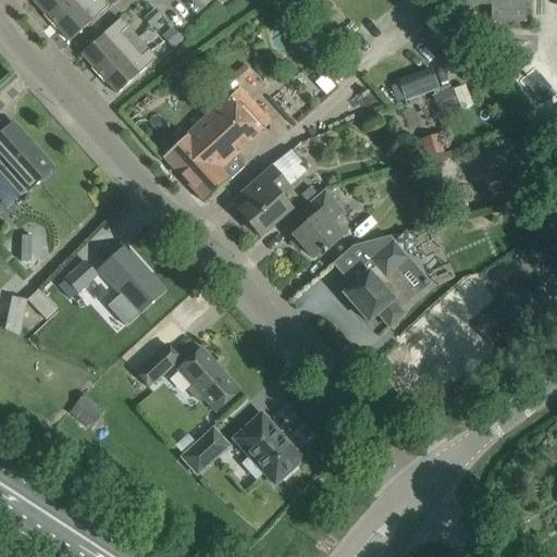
[(34,0),(33,1),(51,22),(74,0),(34,0)]
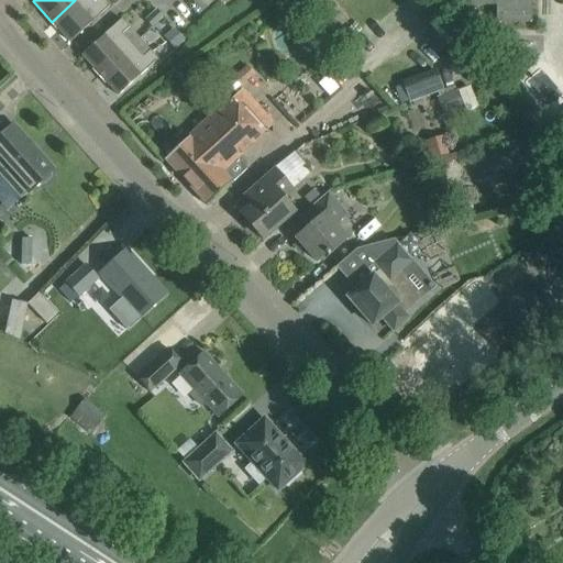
[(91,0),(75,0),(52,22),(70,42),(110,6),(103,0),(99,0),(95,3),(91,0)]
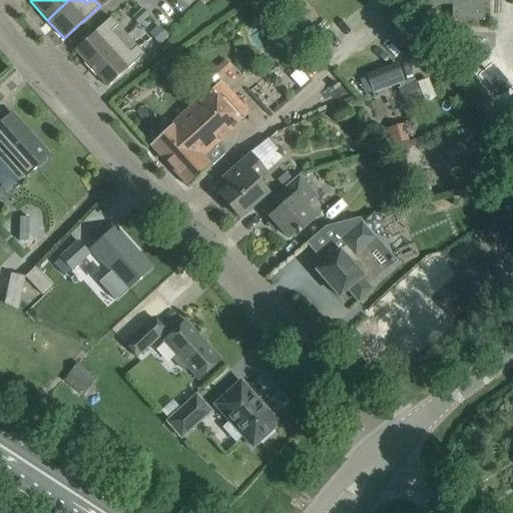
[(420,0),(420,5),(452,5),(452,20),(484,20),(483,0),(420,0)]
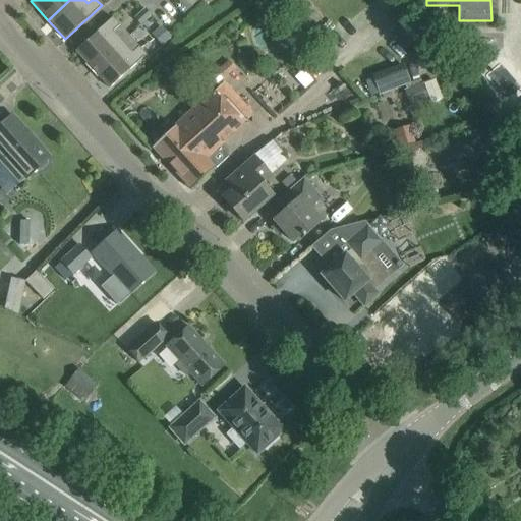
[(143,7),(139,11),(133,16),(140,23),(140,24),(151,15),(143,7)]
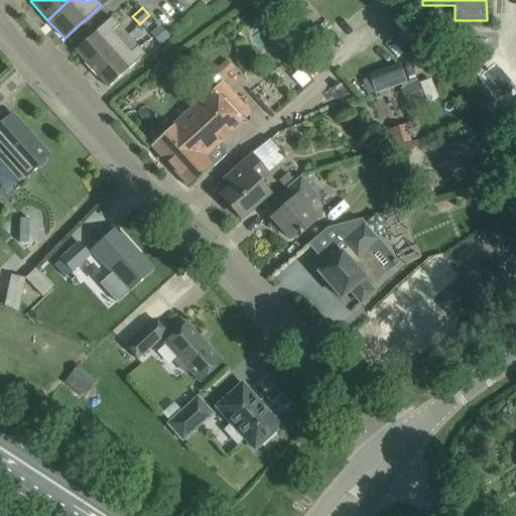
[(75,50),(92,69),(128,35),(111,17),(75,50)]
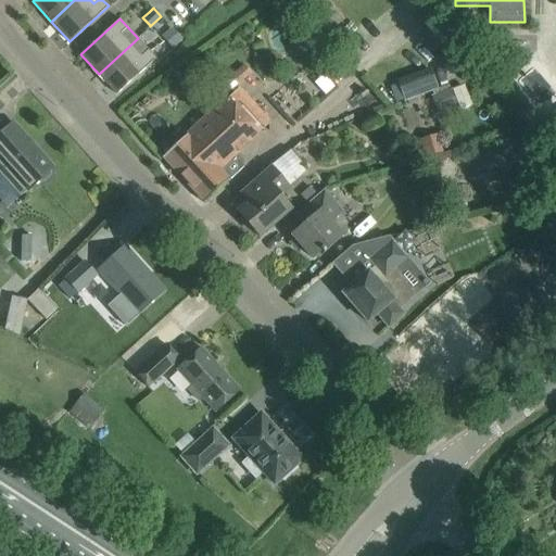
[(181,38),(178,35),(172,28),(162,37),(172,47),(181,38)]
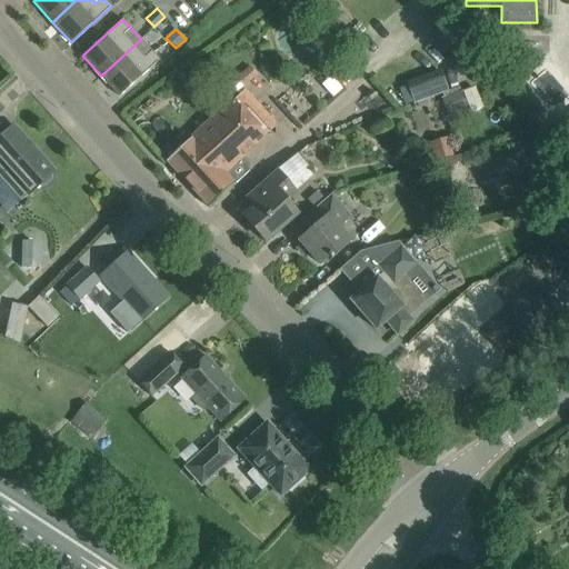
[(141,39),(101,76),(119,96),(159,60),(141,39)]
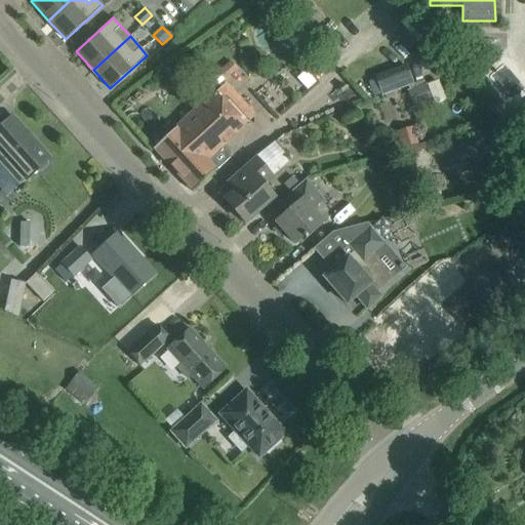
[(409,63),(376,71),(381,93),(414,85),(409,63)]
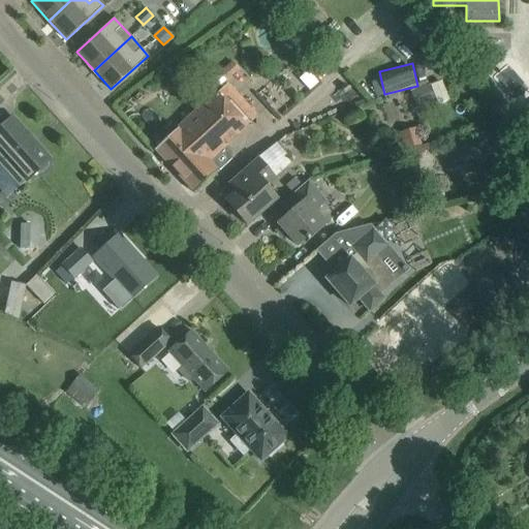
[(154,150),(194,193),(195,193),(218,172),(209,161),(258,116),(228,83),(155,149),(154,150)]
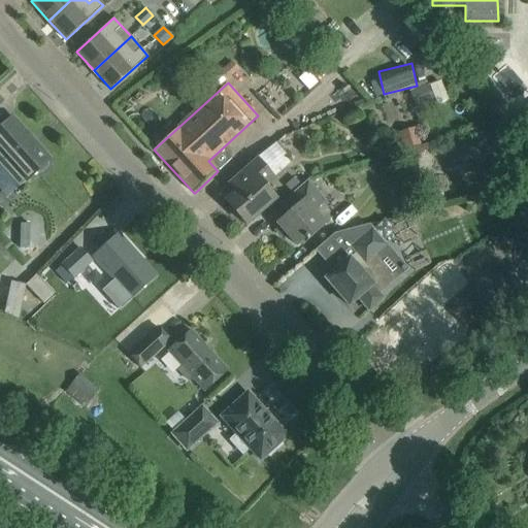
[(427,85),(413,91),(409,91),(416,106),(433,100),(427,85)]
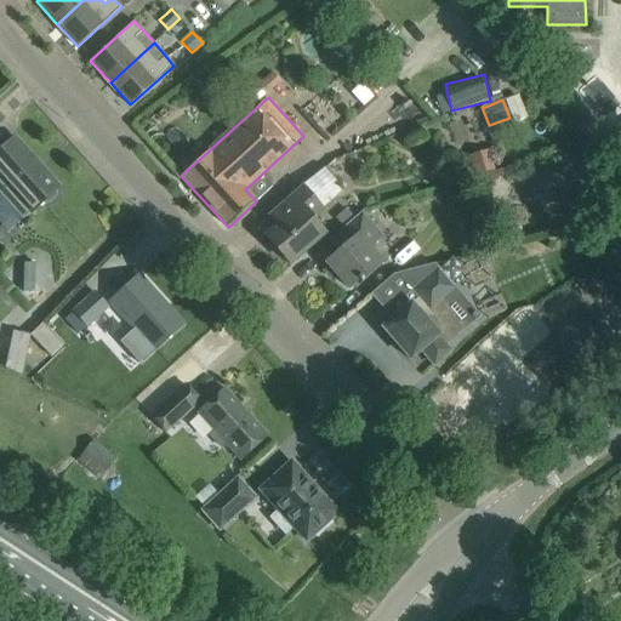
[(15,137),(0,149),(0,194),(23,220),(58,187),(15,137)]
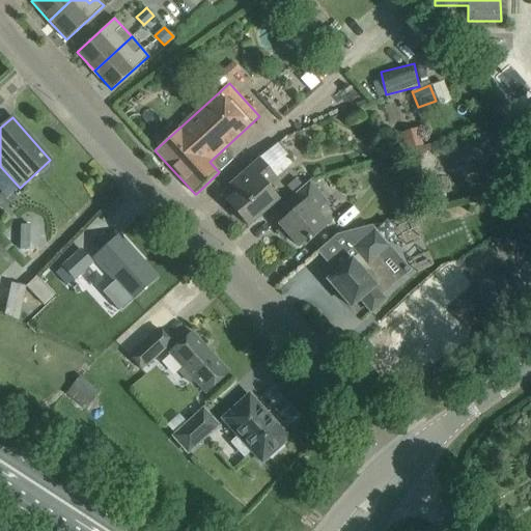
[(404,150),(419,147),(422,146),(418,129),(400,134),(404,150)]
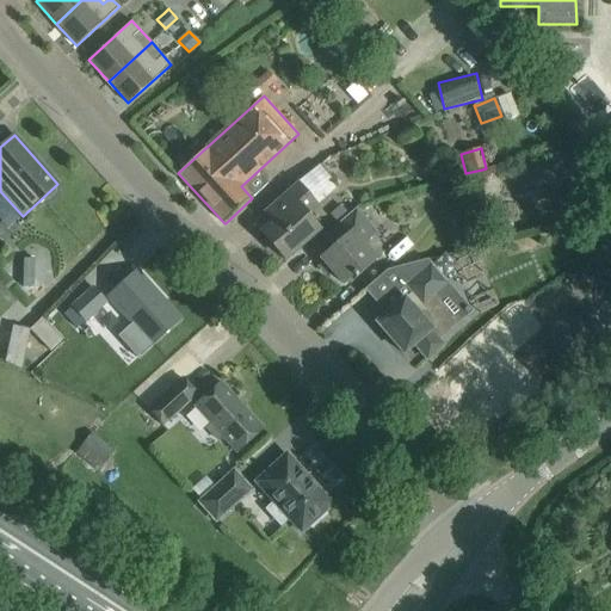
[(482,170),(466,173),(469,189),(486,184),(483,178),(482,170)]
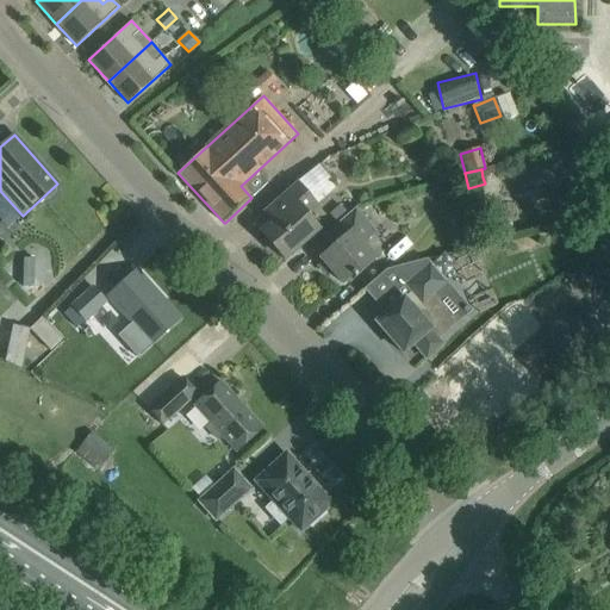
[(284,260),(293,251),(318,229),(306,216),(317,206),(307,197),(297,184),(263,211),(273,222),(261,232),(284,260)]
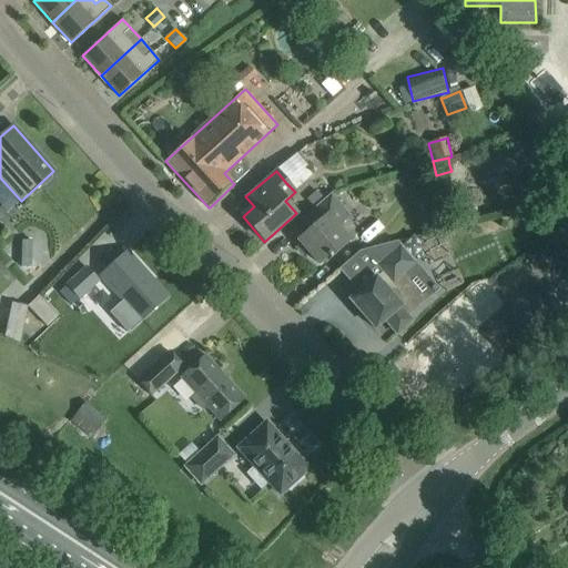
[(314,209),(324,200),(316,191),(306,200),(314,209)]
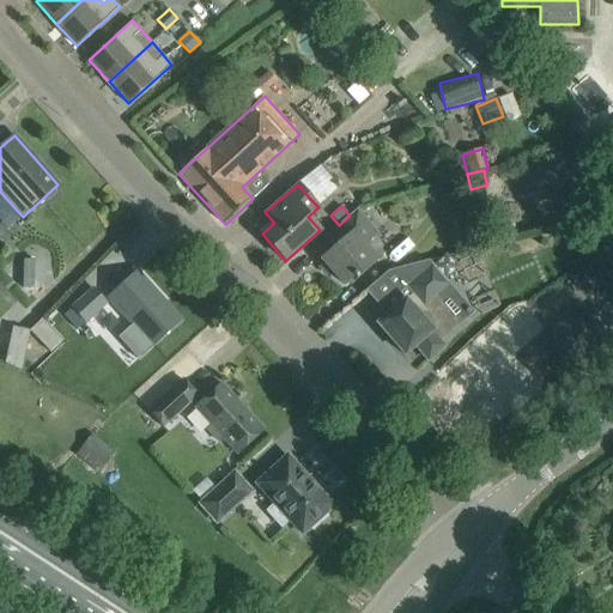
[(356,280),(358,278),(358,277),(378,259),(365,243),(378,232),(357,208),(350,216),(339,225),(325,237),(334,248),(322,259),(326,262),(320,267),(327,274),(332,269),(345,285),(353,278),(356,280)]
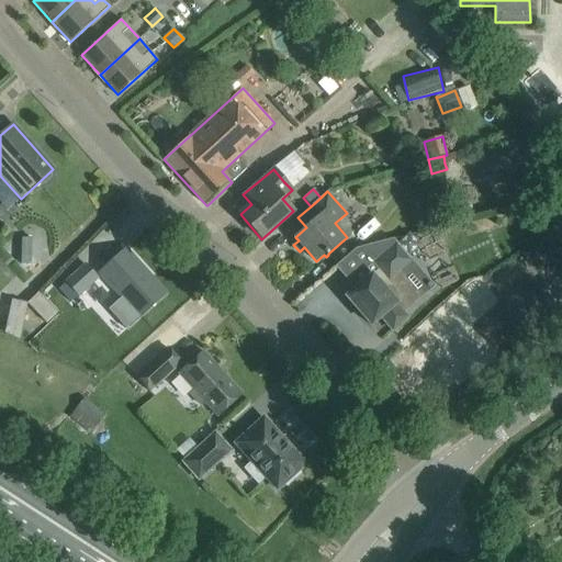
[(435,225),(442,212),(427,204),(419,217),(435,225)]
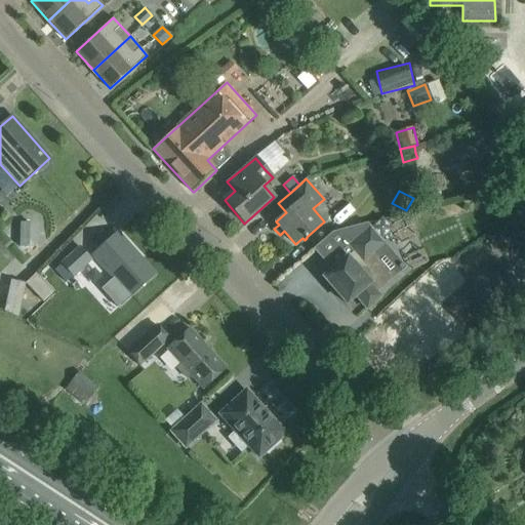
[(419,208),(442,201),(439,193),(416,200),(419,208)]
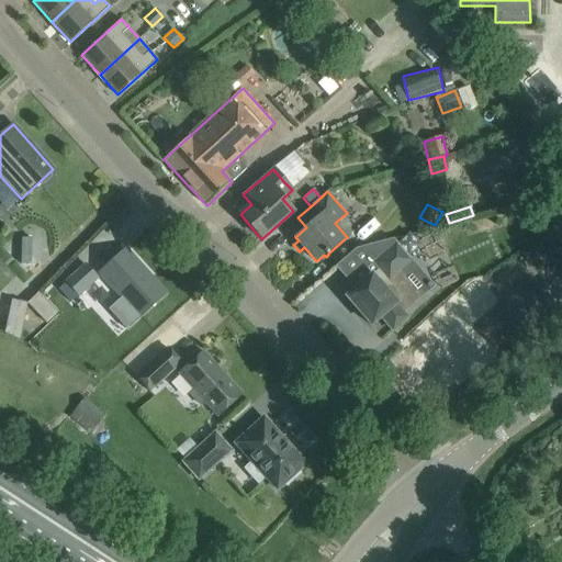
[(21,265),(31,265),(32,238),(22,238),(21,265)]
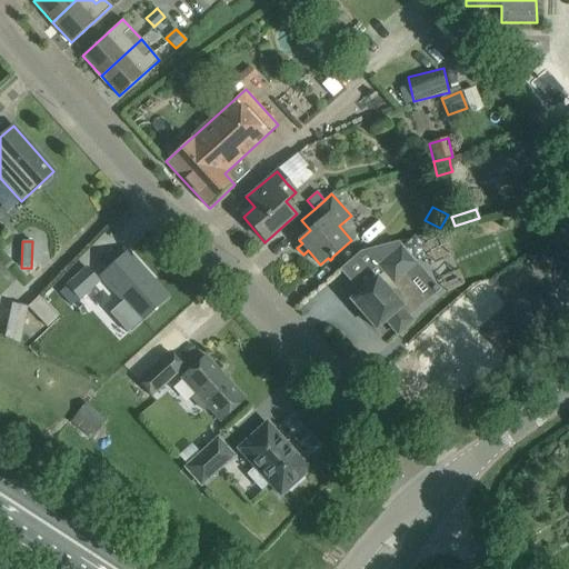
[(398,335),(413,320),(409,317),(427,302),(426,301),(406,277),(417,267),(400,248),(379,267),(386,273),(378,280),(377,278),(350,300),(376,329),(386,320),(398,335)]
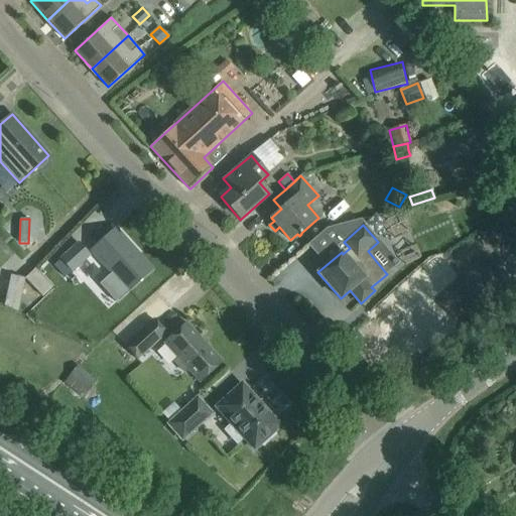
[(115,229),(91,251),(128,291),(152,269),(115,229)]
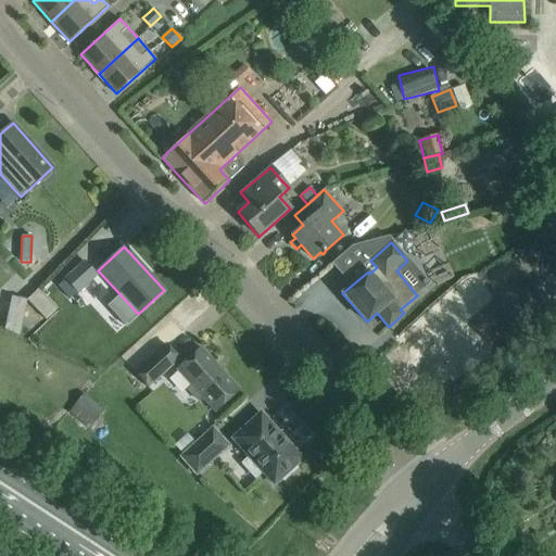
[(78,292),(97,275),(85,262),(66,279),(78,292)]
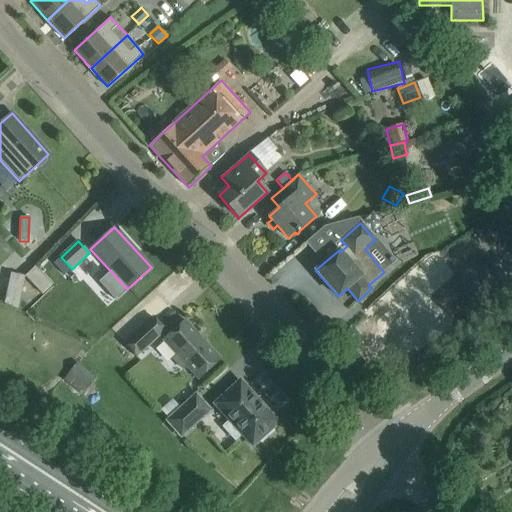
[(510,298),(511,296),(511,258),(492,270),(510,298)]
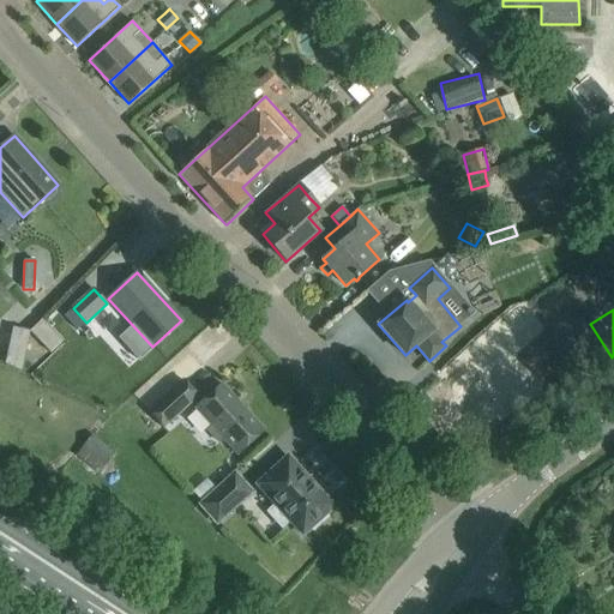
[(42,320),(30,331),(50,354),(62,343),(42,320)]
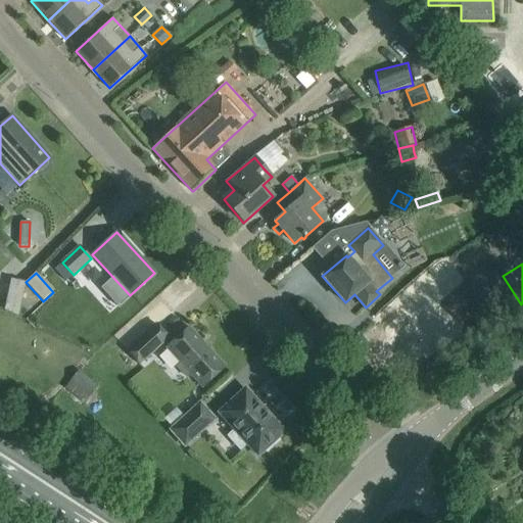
[(18,316),(26,282),(10,279),(4,313),(18,316)]
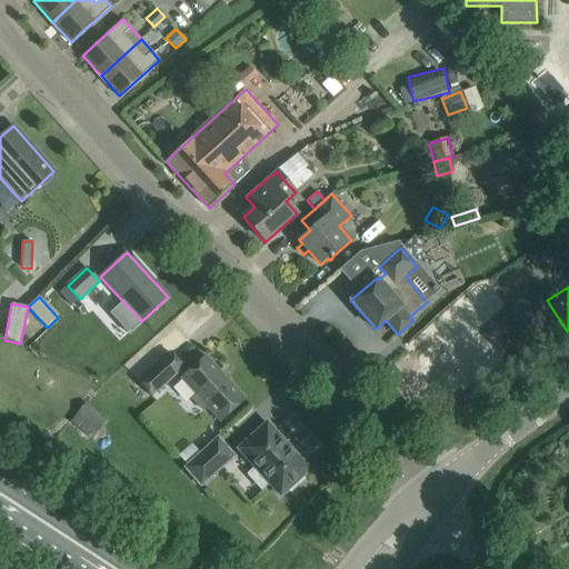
[(170,352),(138,380),(151,396),(183,367),(170,352)]
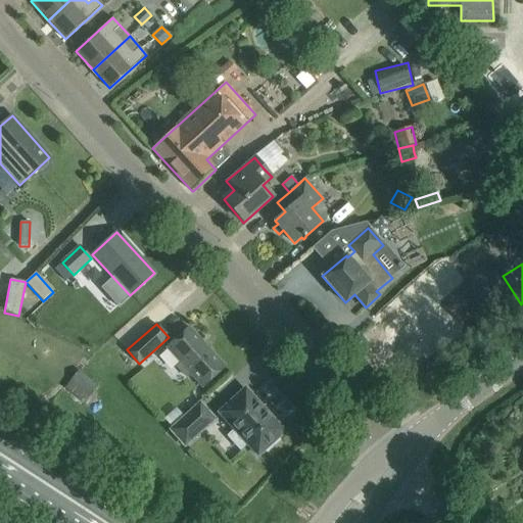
[(190,374),(202,387),(225,367),(189,327),(167,348),(181,364),(177,367),(186,377),(190,374)]
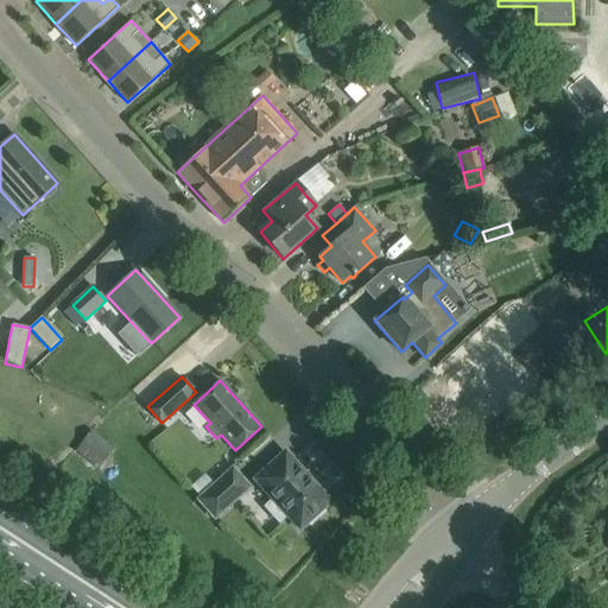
[(108,455),(97,445),(102,441),(92,431),(74,453),(95,470),(108,455)]
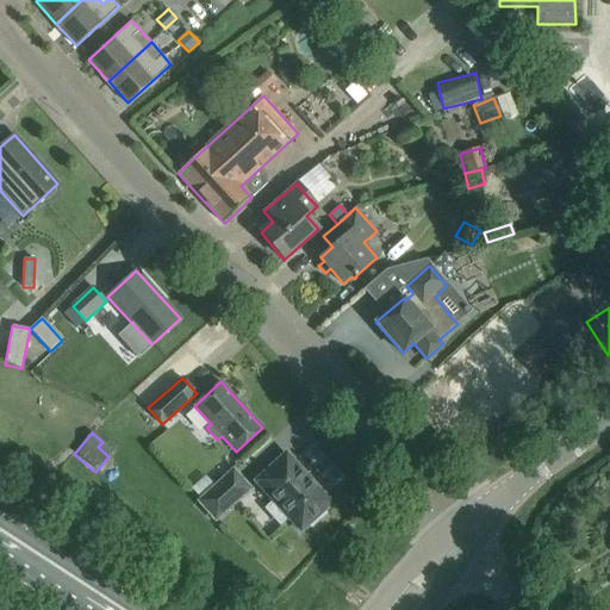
[(286,454),(256,481),(274,502),(267,509),(280,524),(288,517),(300,531),(309,523),(311,527),(325,514),(323,511),(331,504),(286,454)]
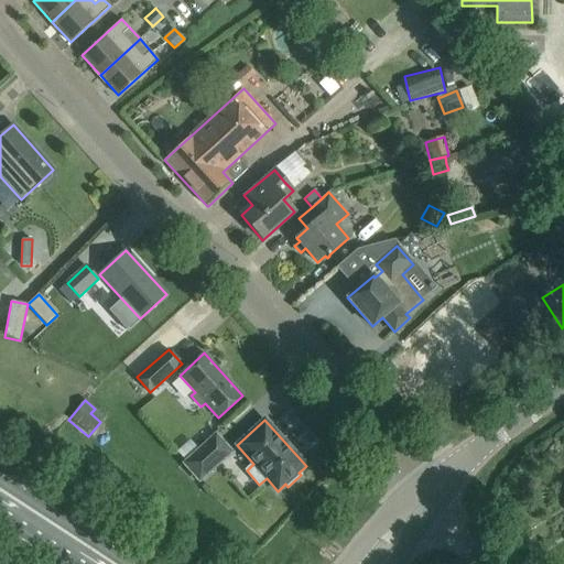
[(215,436),(184,464),(199,481),(230,453),(215,436)]
